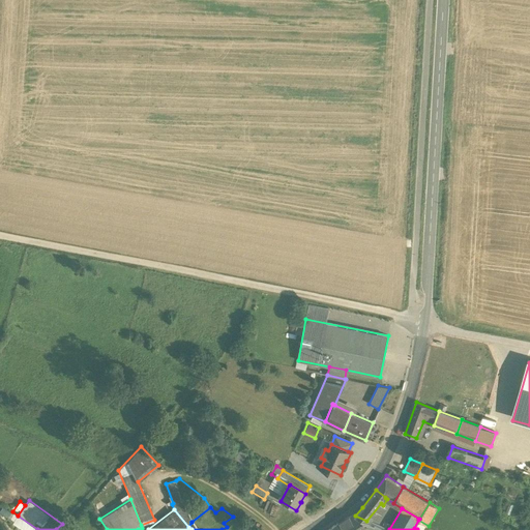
[(352,513),(337,524),(343,529),(370,529),(375,525),(366,521),(355,516),(352,513)]
